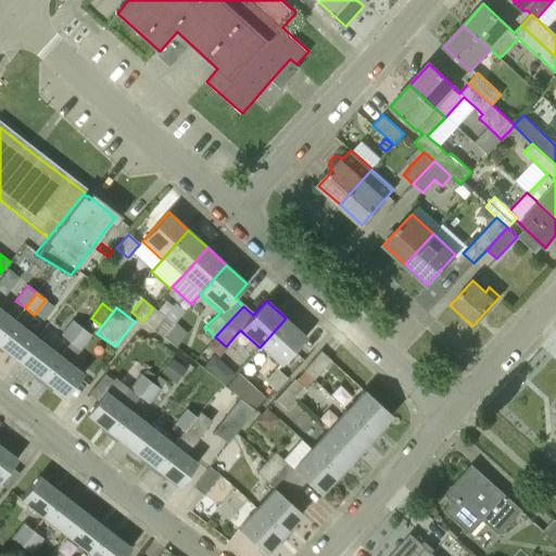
[(0,308),(0,339),(15,320),(0,308)]
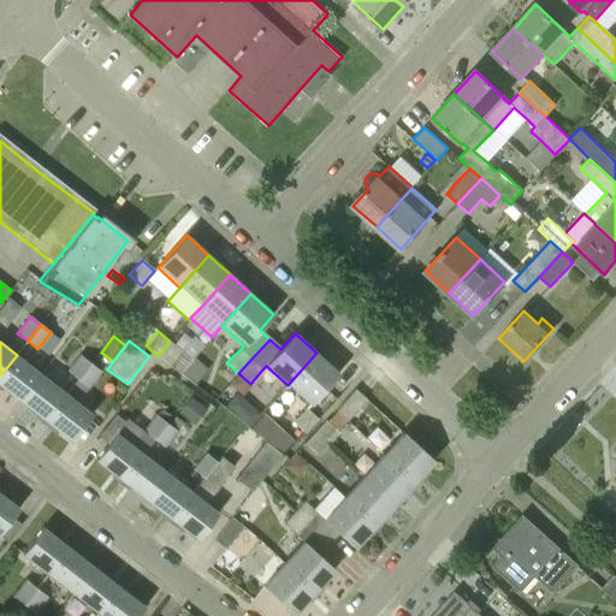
[(170,342),(158,356),(181,374),(193,360),(182,351),(170,342)]
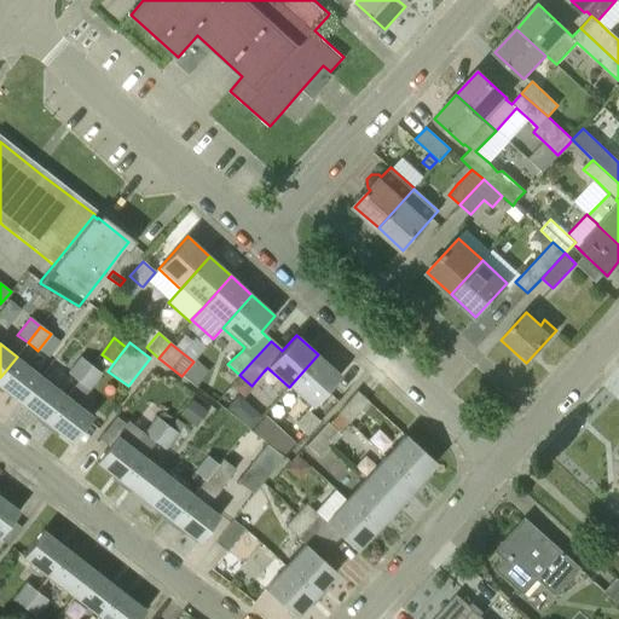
[(318,354),(289,387),(311,406),(340,375),(318,354)]
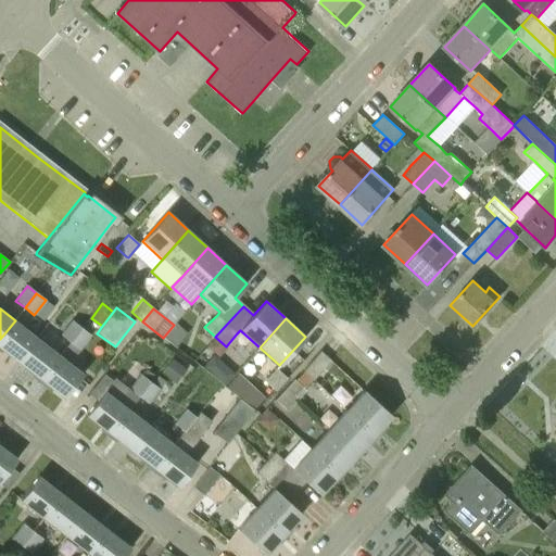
[(15,320),(0,339),(0,346),(5,351),(19,362),(37,338),(15,320)]
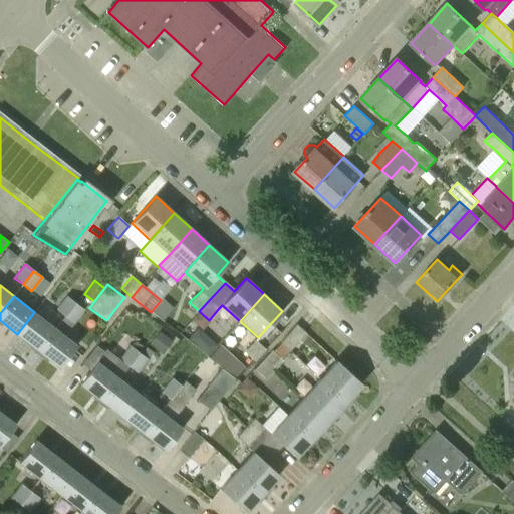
[(66,296),(55,310),(64,317),(75,302),(66,296)]
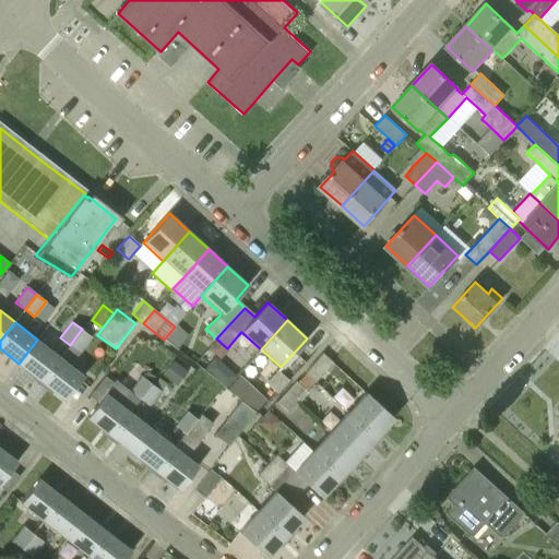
[(82,329),(70,345),(80,353),(92,337),(82,329)]
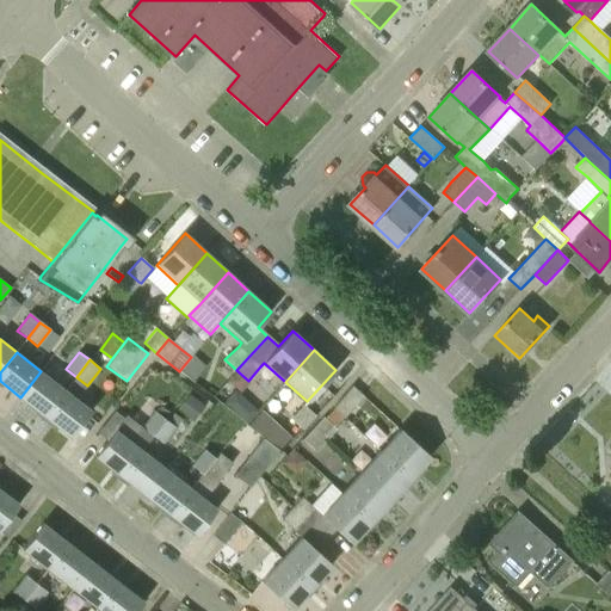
[(41,371),(20,397),(35,408),(45,417),(66,390),(41,371)]
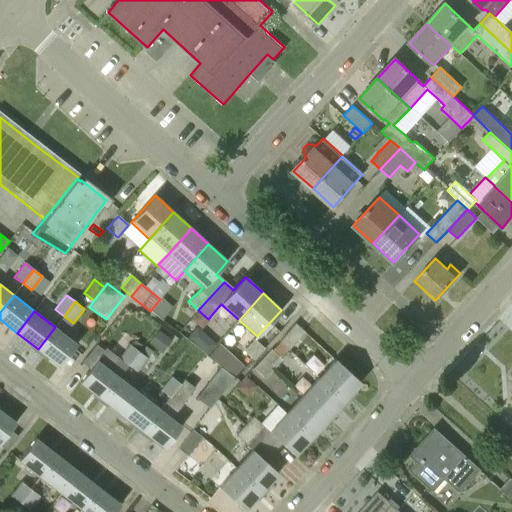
[(295,323),(278,342),(279,343),(287,350),(288,351),(305,332),(303,330),(296,323),(295,323)]
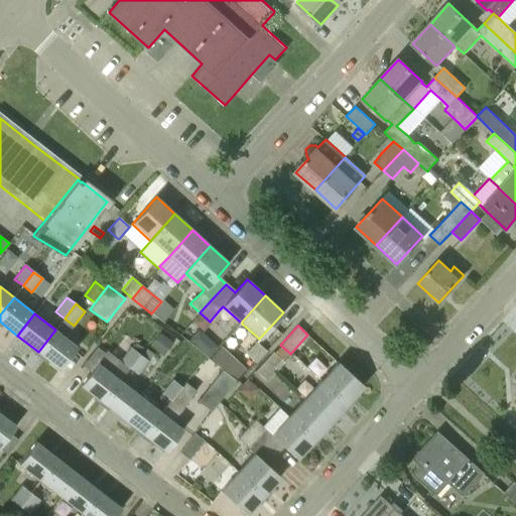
[(199,329),(188,340),(208,357),(218,346),(199,329)]
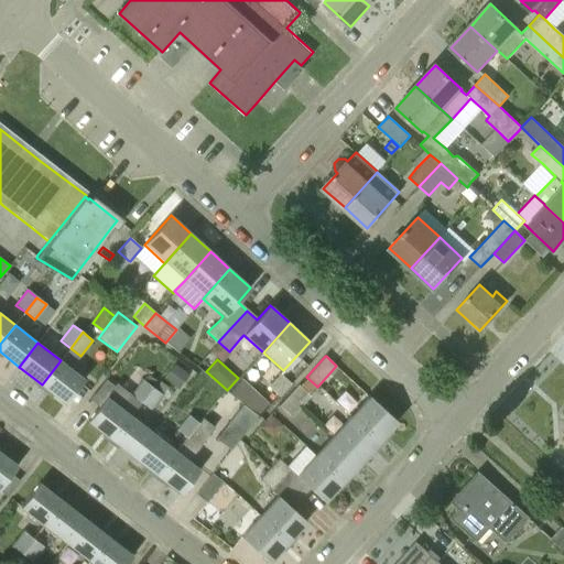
[(61,360),(42,384),(51,391),(64,402),(66,403),(85,379),(71,368),(61,360)]
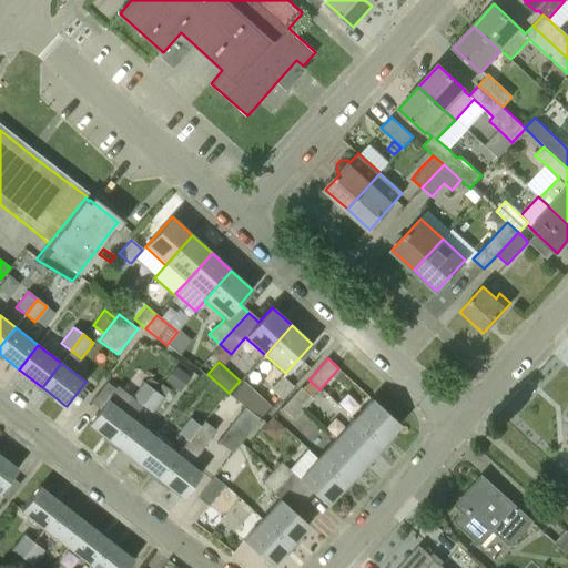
[(175,367),(164,381),(179,392),(190,377),(175,367)]
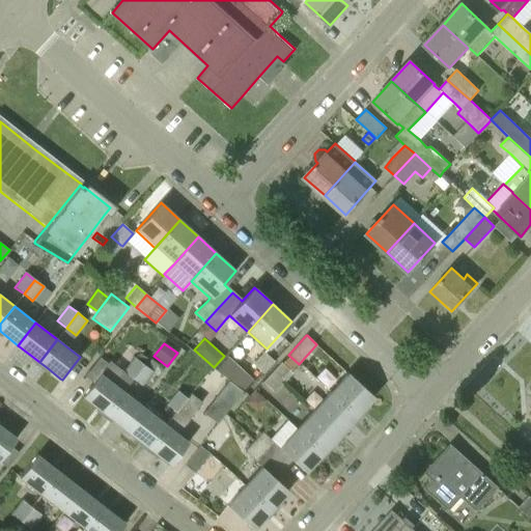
[(139,352),(135,358),(143,364),(147,358),(139,352)]
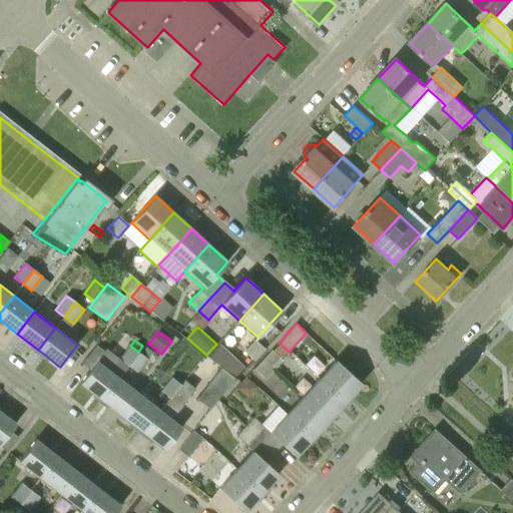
[(254,340),(243,352),(253,361),(265,349),(264,348),(254,340)]
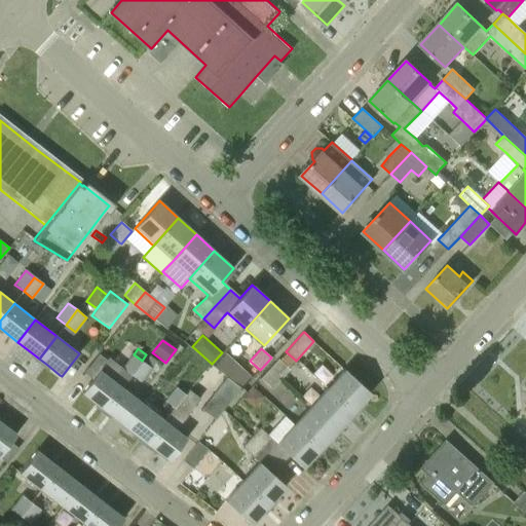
[(133,353),(121,368),(132,375),(142,361),(134,354),(133,353)]
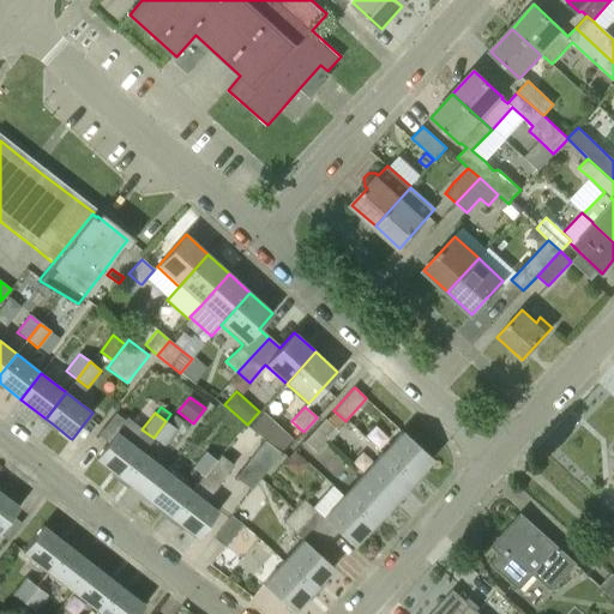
[(263,413),(250,427),(280,453),(293,439),(263,413)]
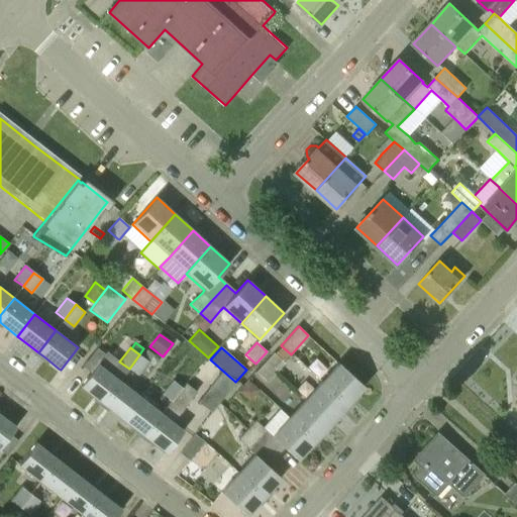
[(146,349),(141,356),(148,362),(153,354),(146,349)]
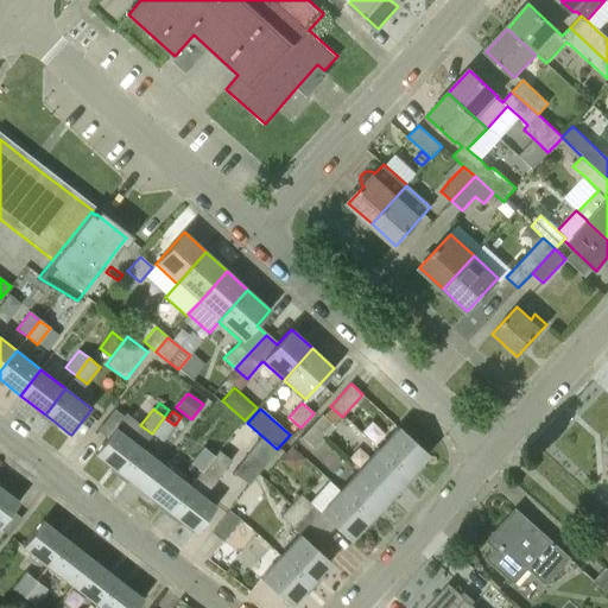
[(322,416),(311,426),(324,439),(335,428),(333,425),(323,417),(322,416)]
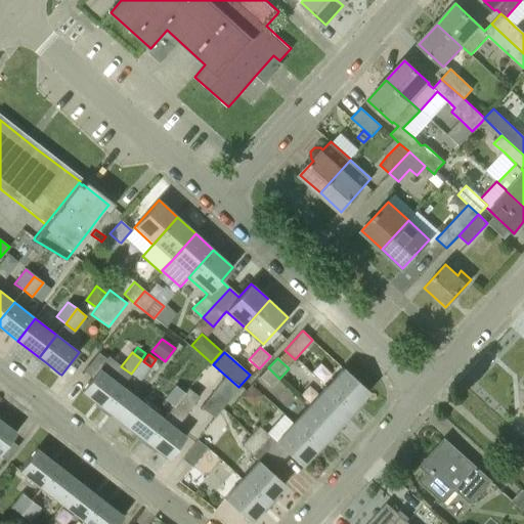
[(141,359),(131,374),(139,381),(140,380),(150,366),(143,361),(141,359)]
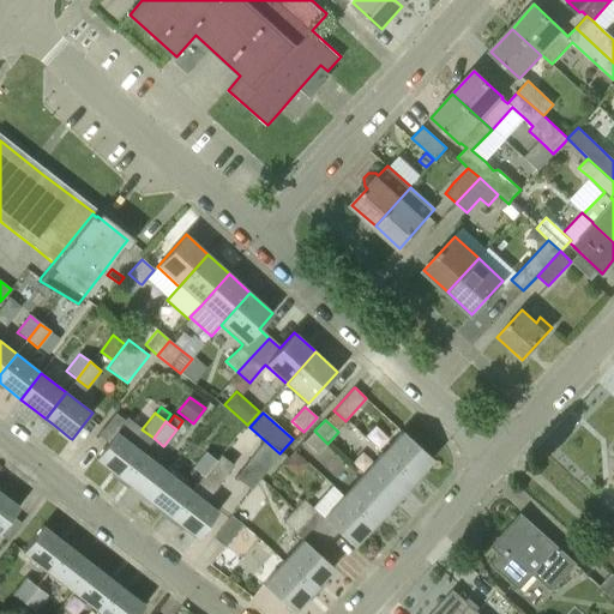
[(314,431),(304,441),(317,455),(327,444),(314,431)]
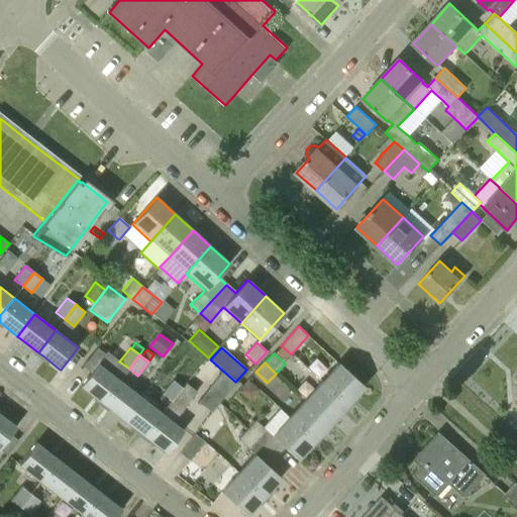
[(90,374),(80,386),(102,403),(102,404),(120,381),(98,364),(90,374)]
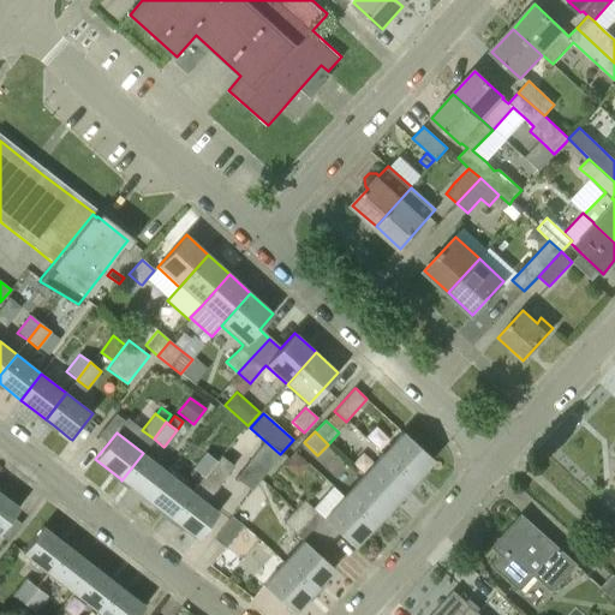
[(401,433),(382,454),(413,483),(433,460),(402,433),(401,433)]
